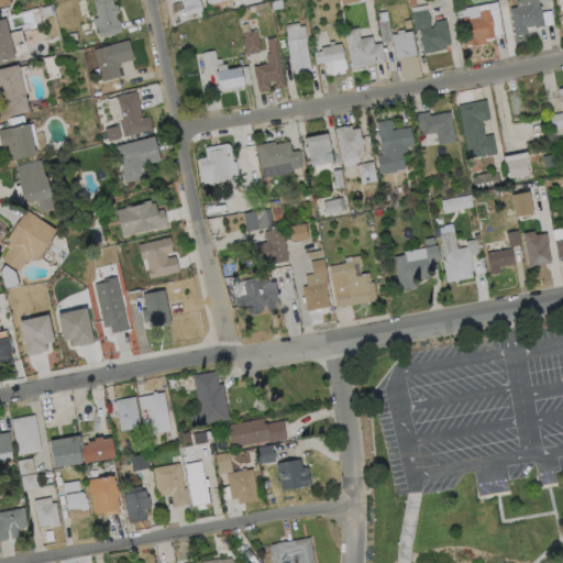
[(112,0),(113,6),(118,4),(119,13),(116,14),(117,20),(120,20),(122,32),(99,37),(97,26),(99,26),(94,0),(112,0)]
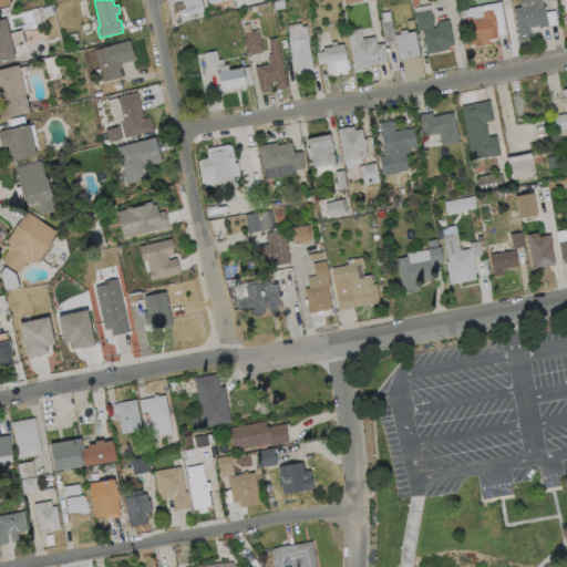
[(200,0),(204,12),(188,17),(184,0),(200,0)]
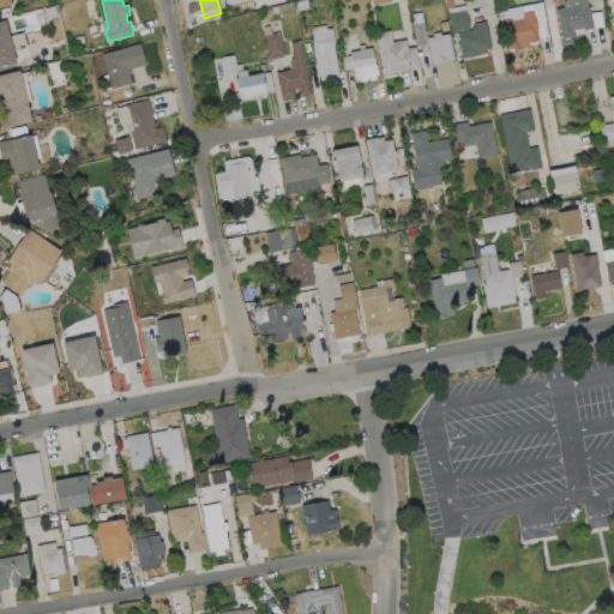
[(307,0),(309,8),(298,11),(295,1),(301,0),(307,0)]
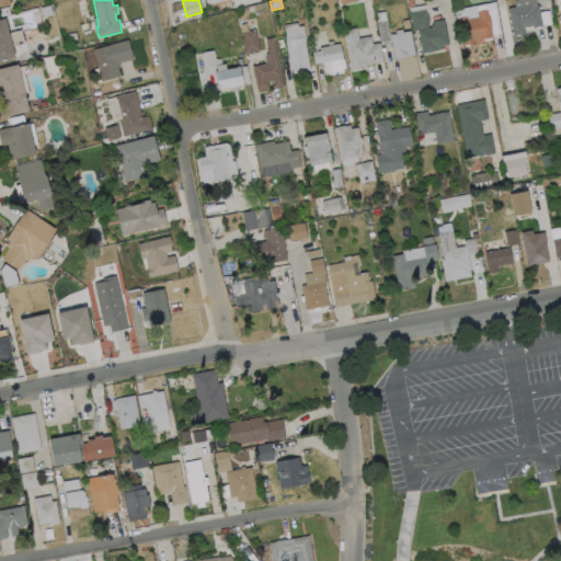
[(535,0),(536,6),(539,6),(542,26),(534,29),(533,25),(524,26),(526,34),(513,36),(508,8),(514,7),(513,0),(535,0)]
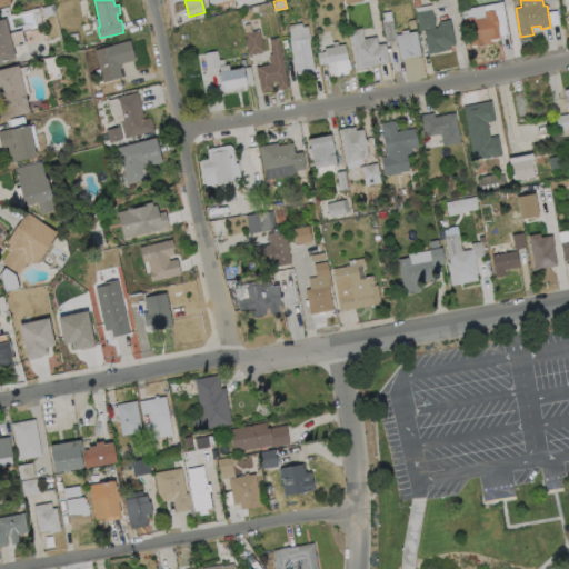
[(491,5),(493,16),(495,16),(497,27),(496,28),(498,38),(497,38),(496,40),(491,40),(488,40),(489,43),(467,48),(460,12),(469,11),(469,9),(491,5)]
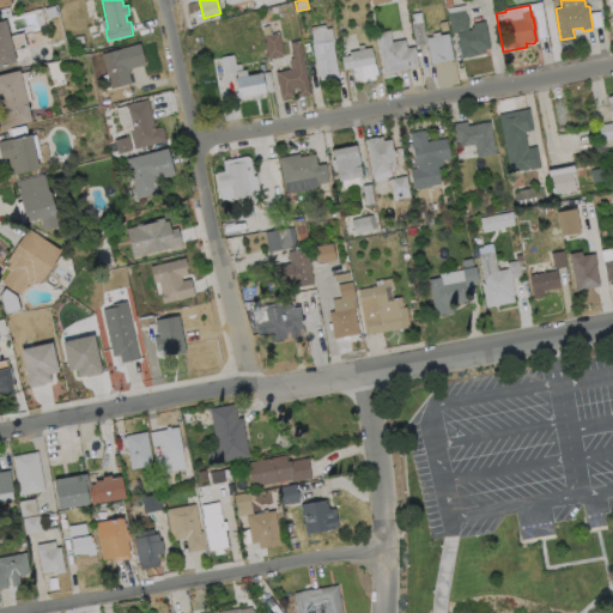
[(12,16),(0,18),(0,8),(10,7),(12,16)]
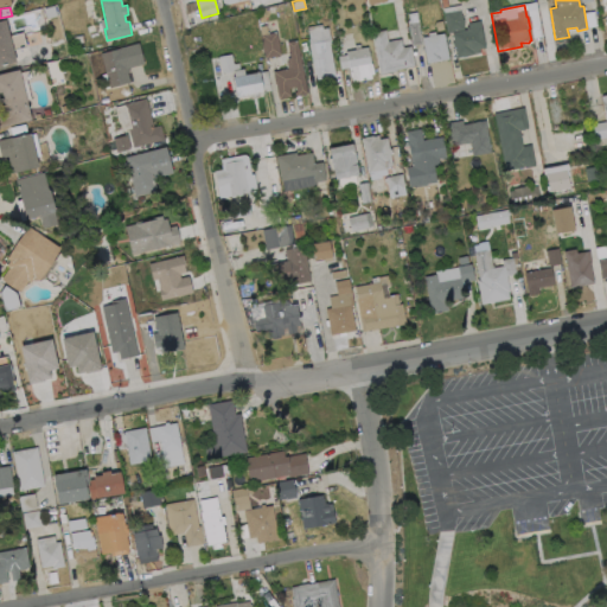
[(460,10),(462,20),(464,19),(465,24),(464,25),(465,30),(470,29),(468,24),(480,21),(485,48),(480,49),(480,53),(458,58),(455,45),(453,46),(453,43),(454,42),(453,32),(448,33),(445,13),(460,10)]
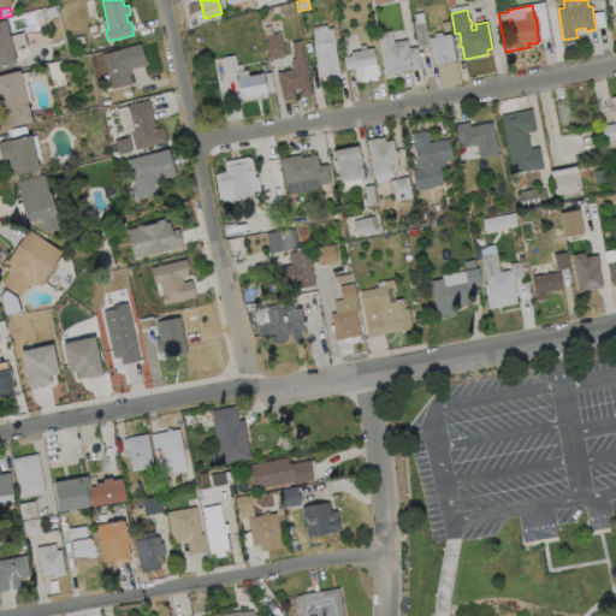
[(428,45),(419,46),(414,22),(424,19),(428,45)]
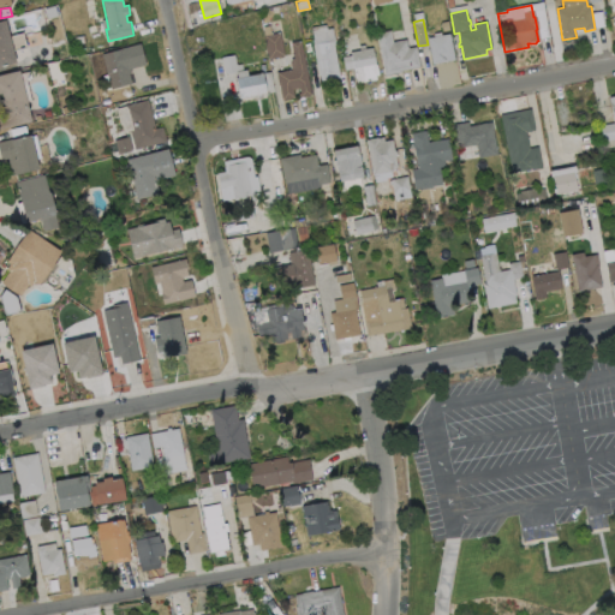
[(17,63),(0,67),(0,22),(6,21),(17,63)]
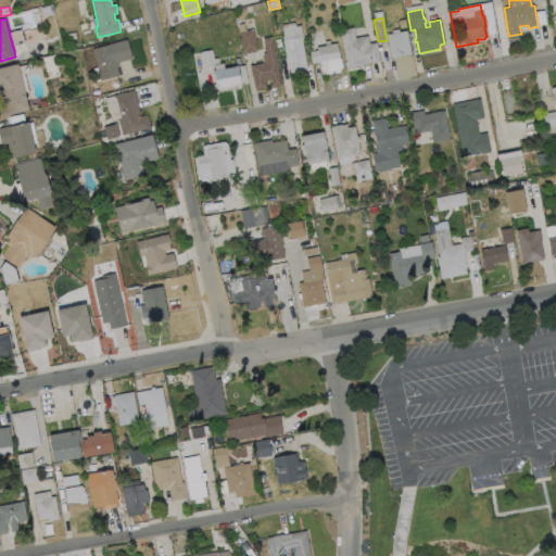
[(407,27),(401,28),(399,21),(405,20),(407,27)]
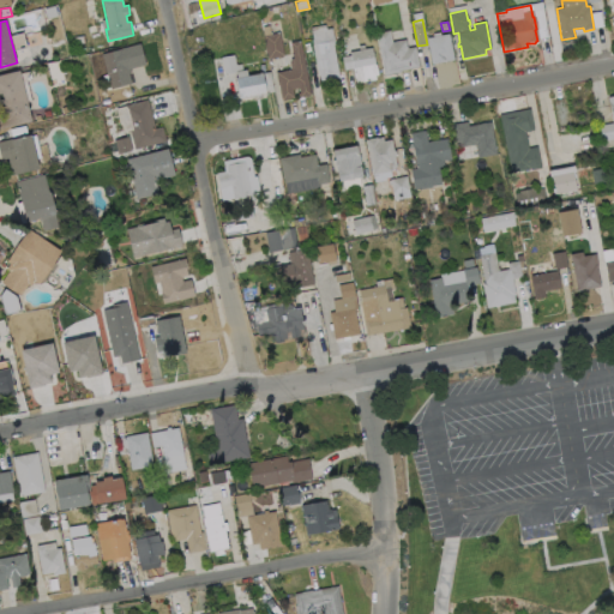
[(326,25),(326,29),(332,28),(335,42),(333,43),(338,71),(319,74),(313,44),(314,44),(311,28),(326,25)]
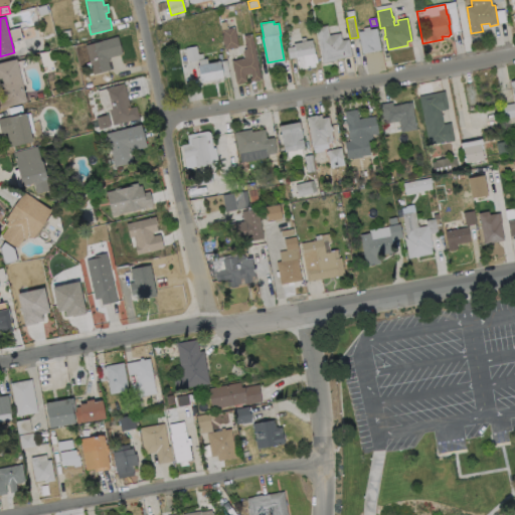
[(328,25),(330,35),(341,33),(342,40),(349,39),(352,56),(336,59),(336,60),(322,63),(316,28),(328,25)]
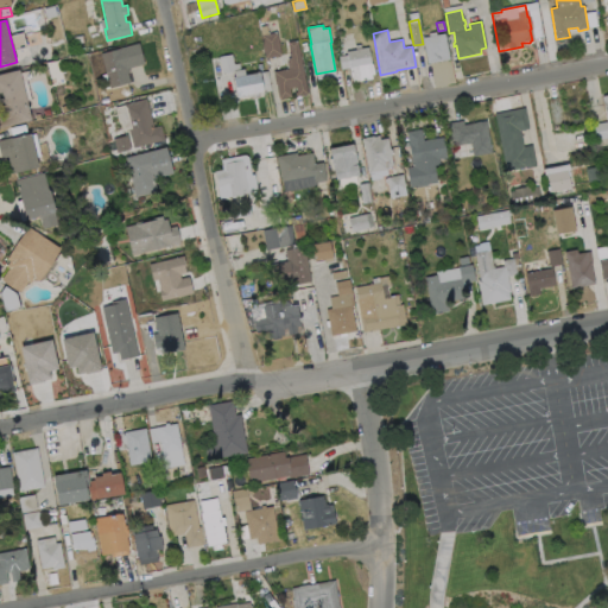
[(282,56),(266,58),(261,36),(277,32),(282,56)]
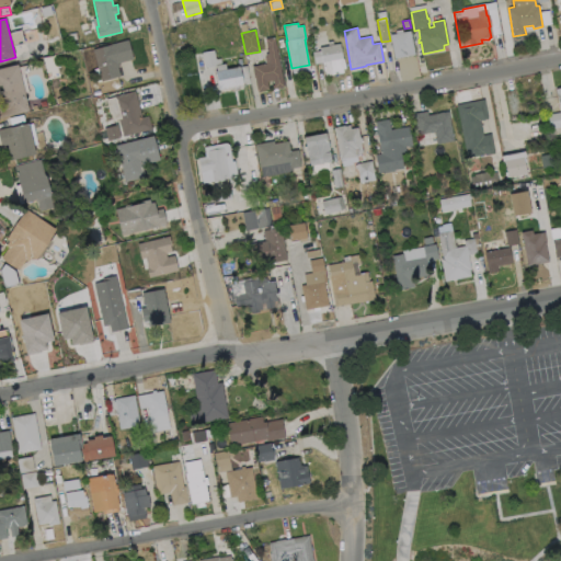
[(402,30),(403,32),(410,31),(415,55),(395,59),(390,34),(397,33),(396,31),(402,30)]
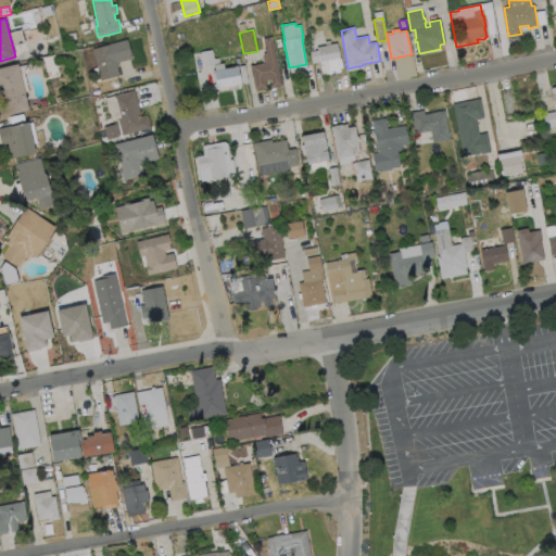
[(77,39),(68,40),(67,34),(76,32),(77,39)]
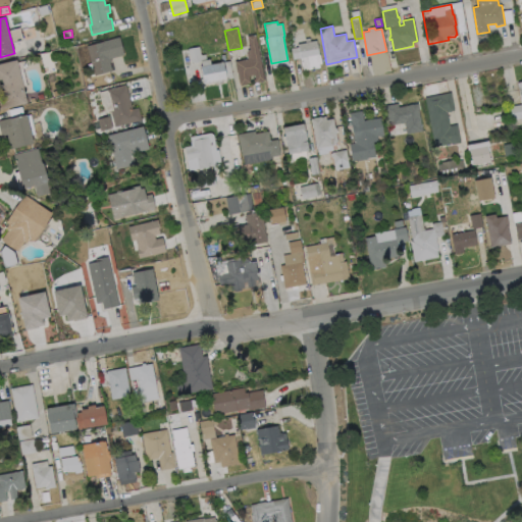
[(256,35),(264,81),(256,82),(254,82),(254,80),(255,80),(254,74),(249,75),(251,84),(240,86),(236,62),(248,59),(247,54),(248,53),(248,50),(250,50),(247,37),(256,35)]
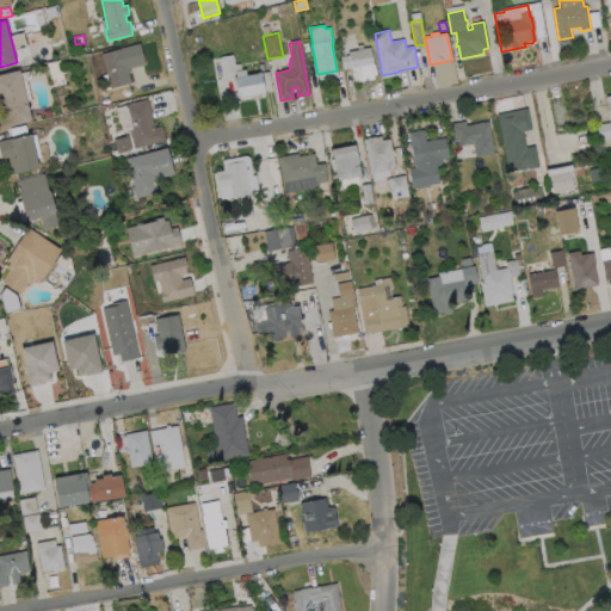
[(131,82),(111,88),(102,54),(140,43),(146,65),(128,69),(131,82)]
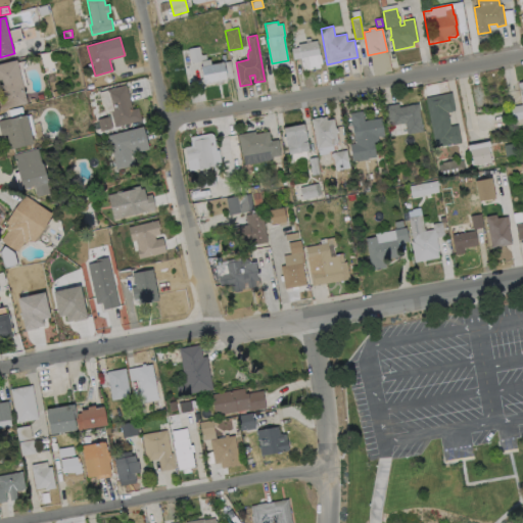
[(320,56),(301,59),(301,58),(293,59),(291,49),(299,47),(298,44),(317,41),(320,56)]
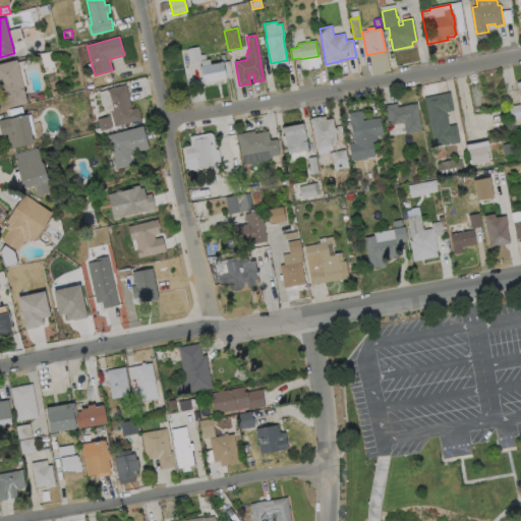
[(199,47),(200,55),(206,55),(207,60),(210,59),(210,64),(223,62),(226,79),(203,83),(199,66),(201,66),(200,61),(190,63),(187,49),(199,47)]
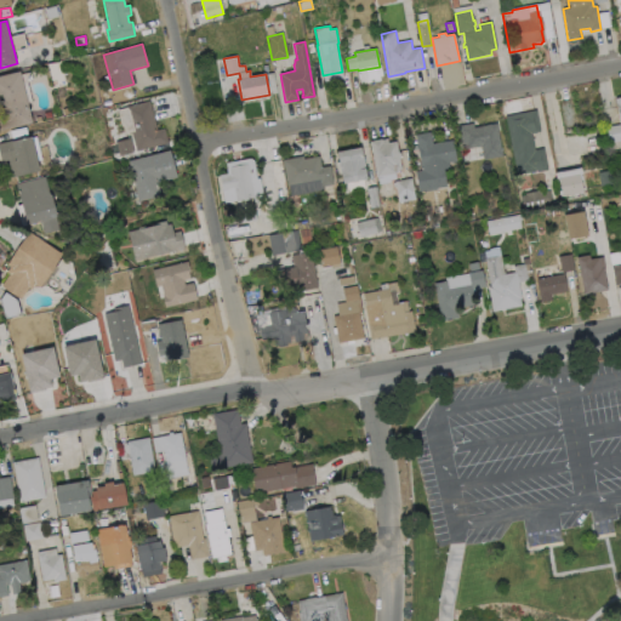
[(33,123),(0,131),(0,77),(20,72),(33,123)]
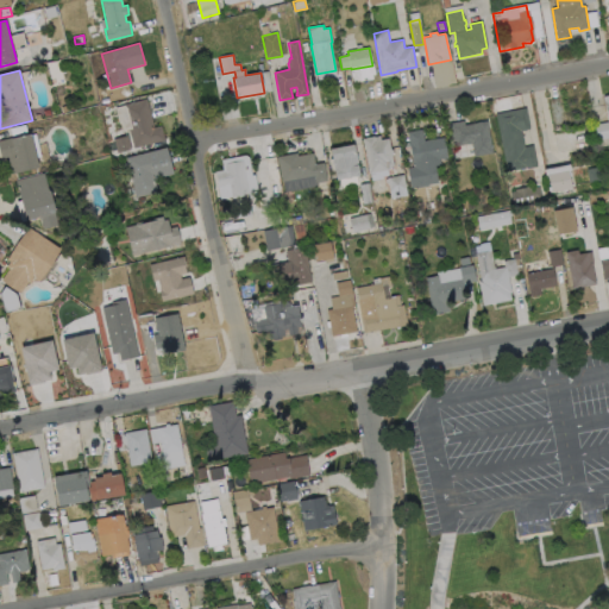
[(146,99),(154,127),(162,125),(165,140),(135,149),(123,105),(146,99)]
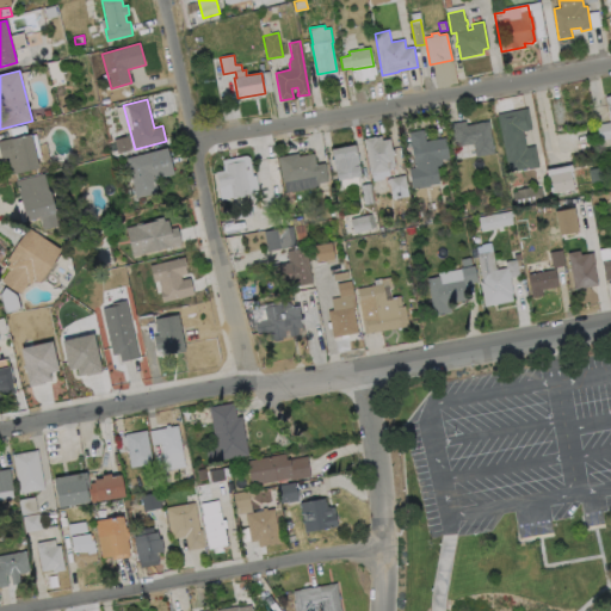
[(523,131),(526,148),(535,146),(538,167),(529,170),(529,168),(508,172),(498,113),(528,107),(531,130),(523,131)]
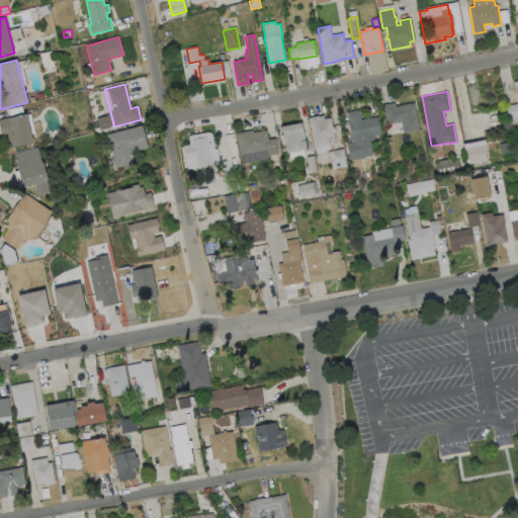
[(395,103),(395,106),(414,103),(419,131),(404,134),(402,122),(385,124),(381,105),(395,103)]
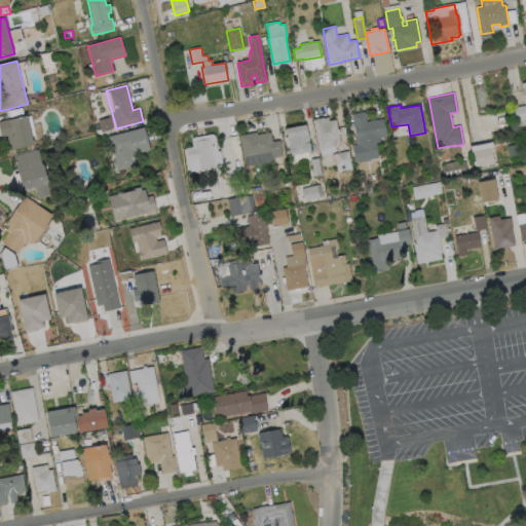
[(525,105),(525,118),(516,121),(514,108),(525,105)]
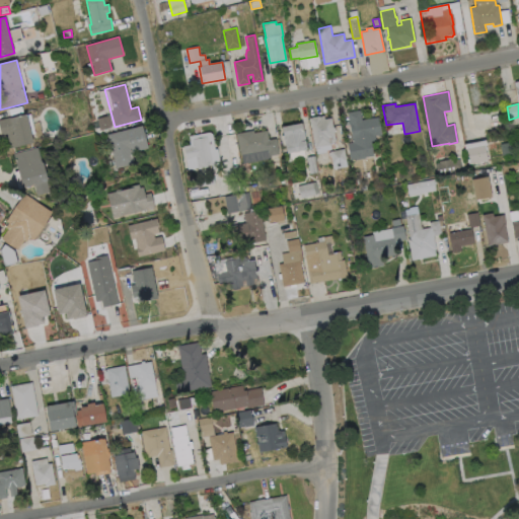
[(22,114),(10,117),(9,109),(21,106),(22,114)]
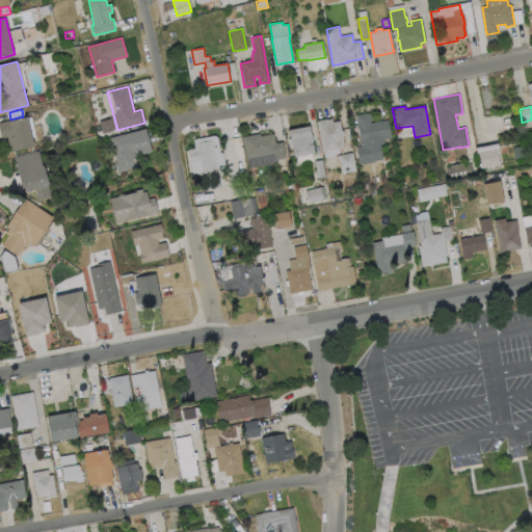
[(369,113),(371,123),(388,120),(391,138),(384,139),(384,143),(380,144),(382,160),(373,161),(373,162),(363,164),(363,163),(360,164),(356,148),(362,147),(356,115),(369,113)]
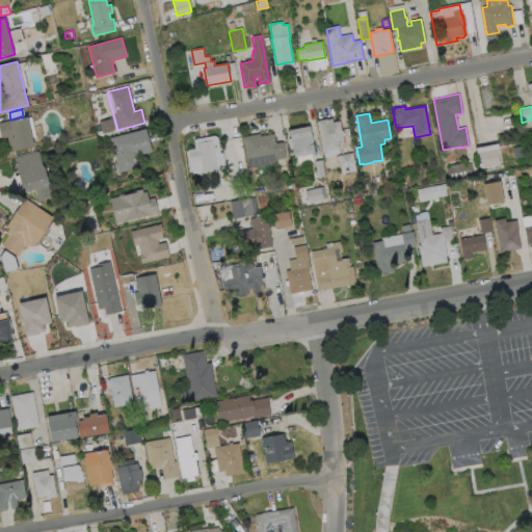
[(0,123),(27,116),(34,147),(10,152),(7,137),(1,138),(0,133),(0,123)]
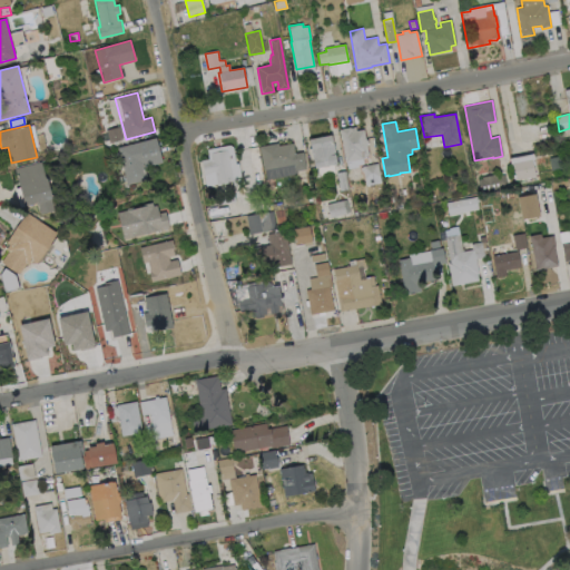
[(350,128),(351,133),(364,129),(369,156),(363,157),(363,158),(345,161),(340,129),(350,128)]
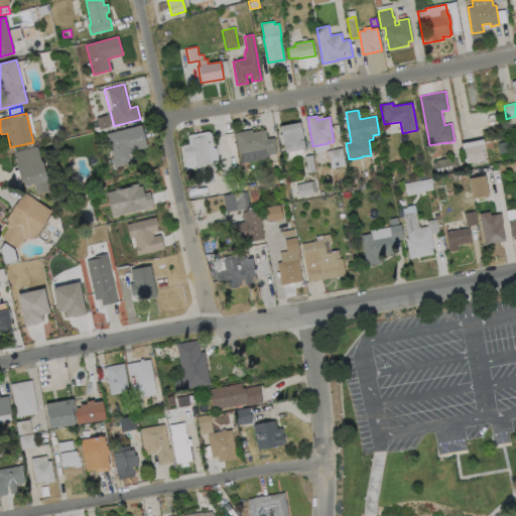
[(112,126),(104,129),(101,119),(109,117),(112,126)]
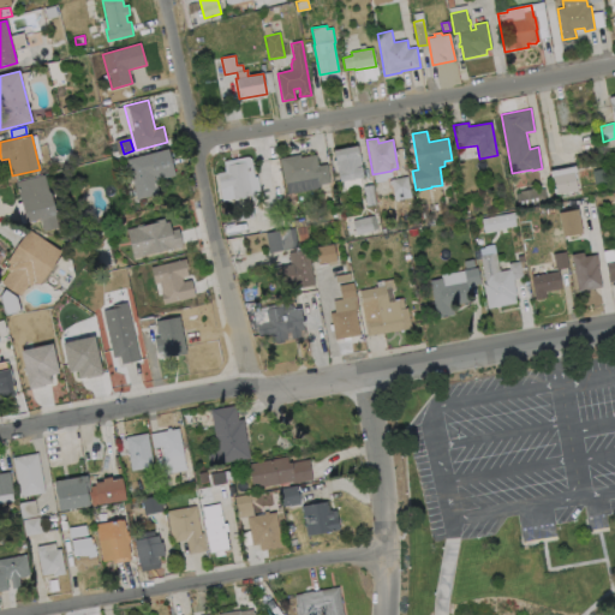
[(363,177),(340,181),(333,150),(356,145),(363,177)]
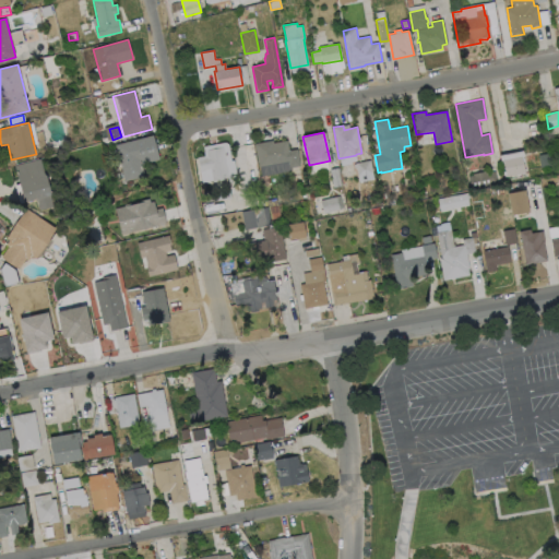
[(144,176),(125,181),(116,145),(153,135),(159,159),(141,164),(144,176)]
